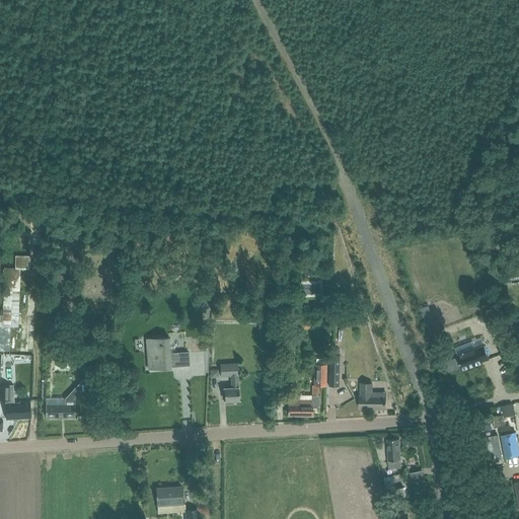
[(288,227),(276,227),(276,236),(288,236),(288,227)]
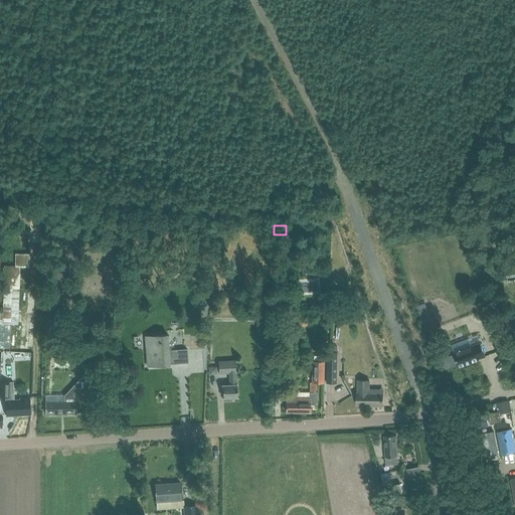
[(0,321),(0,350),(9,351),(10,334),(11,324),(18,324),(20,266),(29,266),(29,253),(16,252),(16,266),(5,265),(3,312),(0,312),(0,321)]
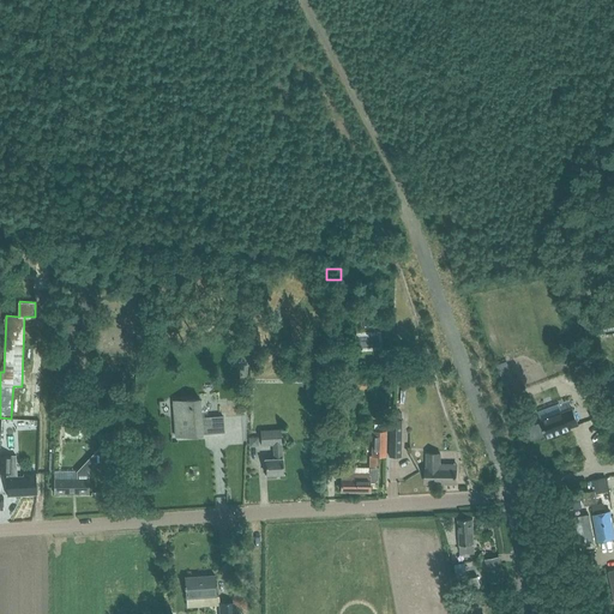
[(374,351),(374,324),(357,324),(357,351),(374,351)]
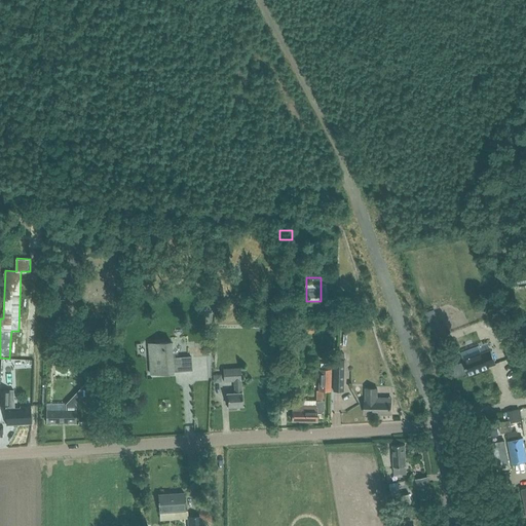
[(325,308),(329,312),(334,307),(331,303),(325,308)]
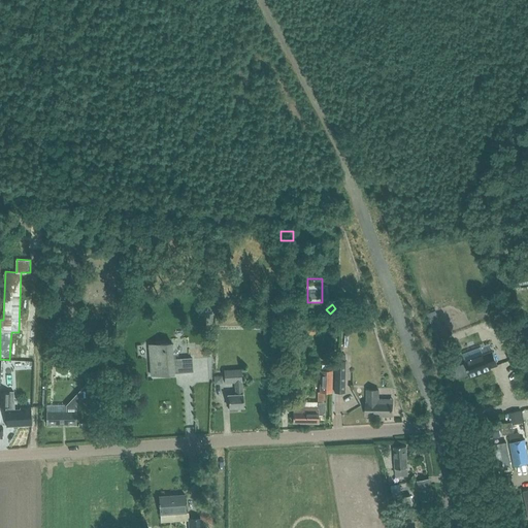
[(289,322),(289,311),(276,310),(276,321),(289,322)]
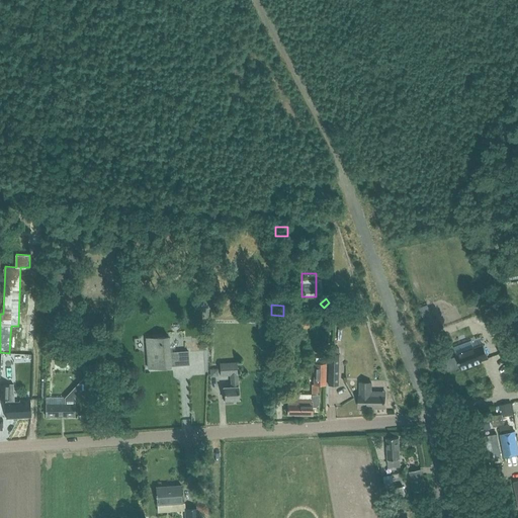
[(67,315),(47,314),(47,324),(67,325),(67,315)]
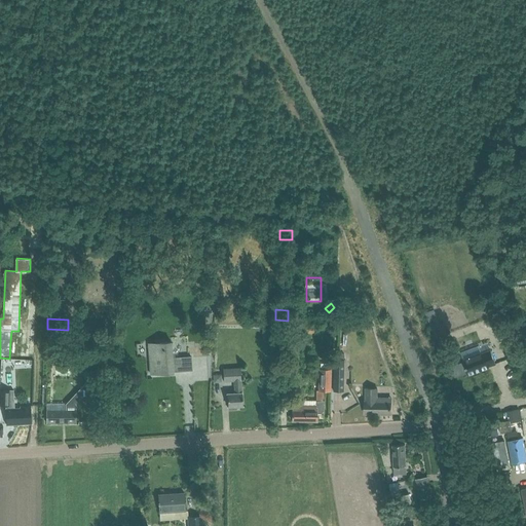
[(263,329),(262,339),(270,339),(271,329),(263,329)]
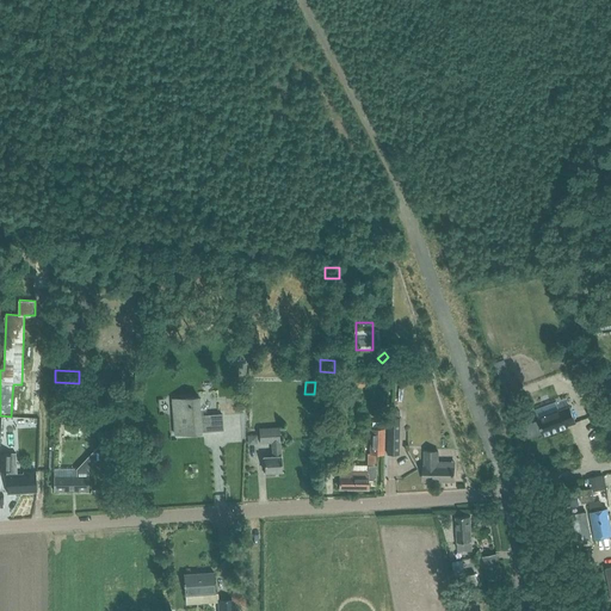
[(172,399),(174,423),(174,434),(202,432),(201,429),(208,429),(208,431),(223,430),(222,414),(201,415),(199,397),(172,399)]
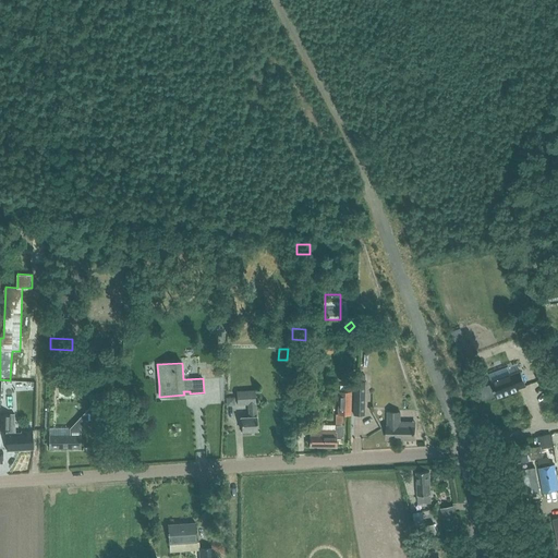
[(216,373),(225,374),(226,365),(217,364),(216,373)]
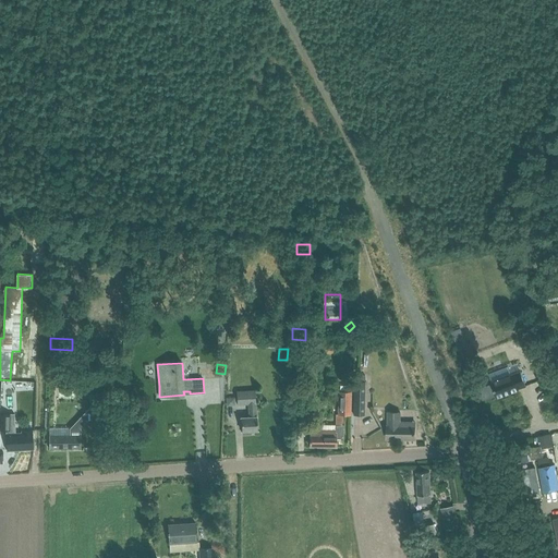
[(492,383),(477,388),(483,401),(497,396),(497,398),(519,389),(519,388),(525,386),(520,372),(510,375),(507,367),(488,374),(492,383)]
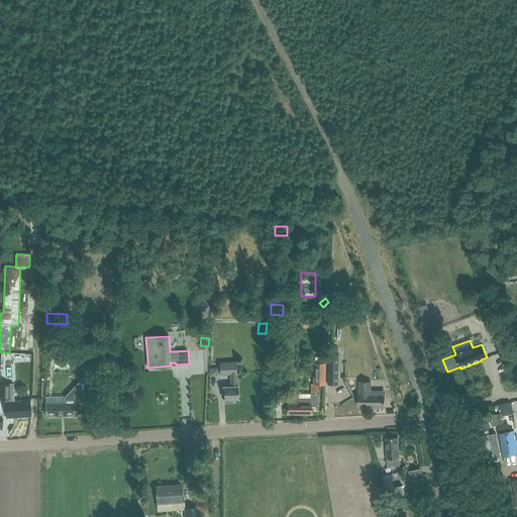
[(0,351),(0,373),(9,373),(9,352),(0,351)]
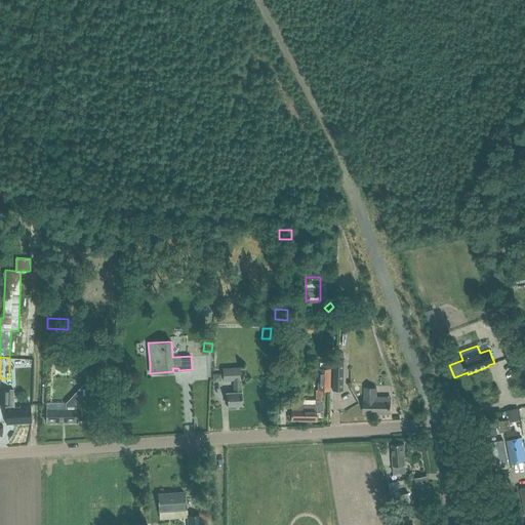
[(342,390),(344,358),(333,358),(332,390),(342,390)]
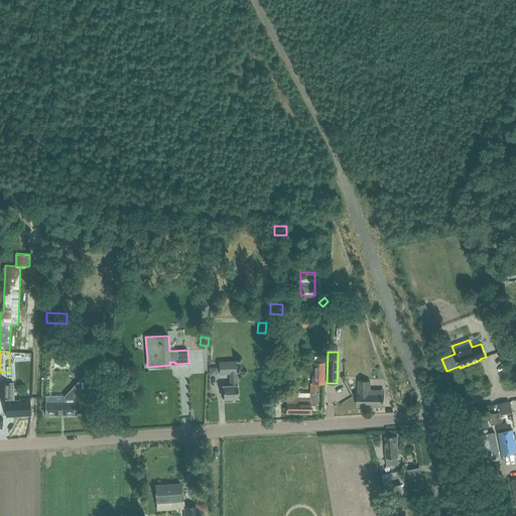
[(224,387),(224,389),(224,399),(225,401),(233,401),(233,398),(239,398),(237,361),(219,363),(219,374),(229,373),(230,387),(224,387)]
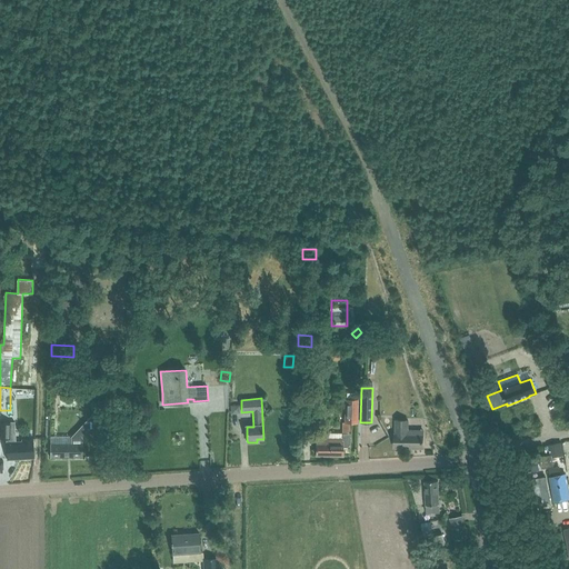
[(342,438),(316,438),(316,456),(343,456),(343,448),(350,448),(350,433),(349,433),(349,422),(357,422),(358,399),(346,399),(345,422),(342,422),(342,433),(342,438)]
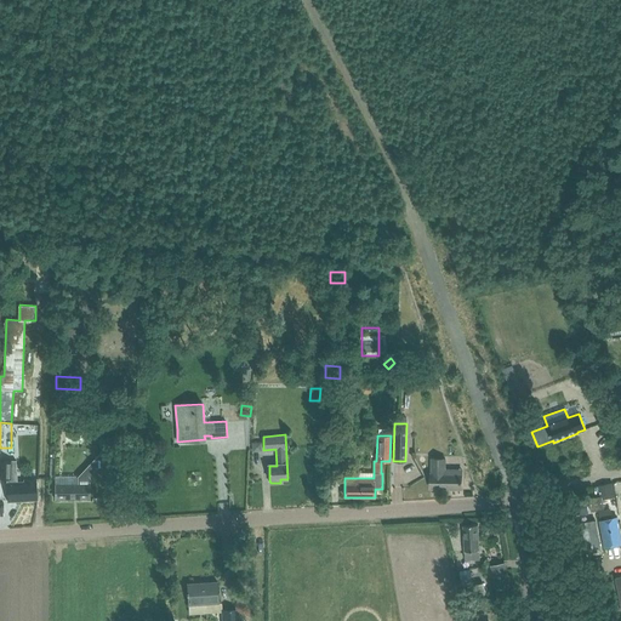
[(55,484),(55,499),(90,499),(90,484),(90,477),(93,469),(102,469),(112,469),(110,439),(101,439),(101,453),(78,477),(78,484),(55,484)]
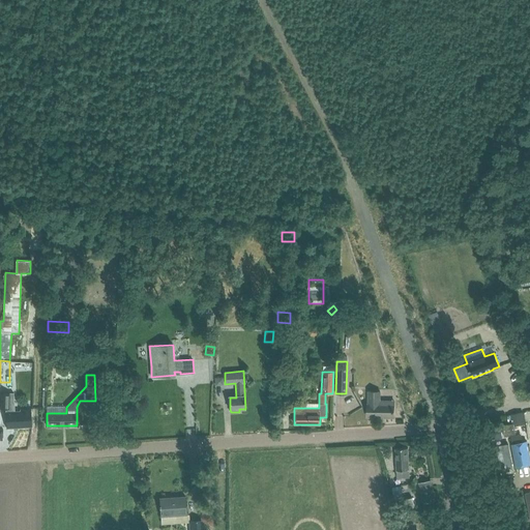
[(367,417),(394,417),(394,404),(387,404),(387,401),(380,401),(380,391),(369,391),(369,404),(367,404),(367,417)]
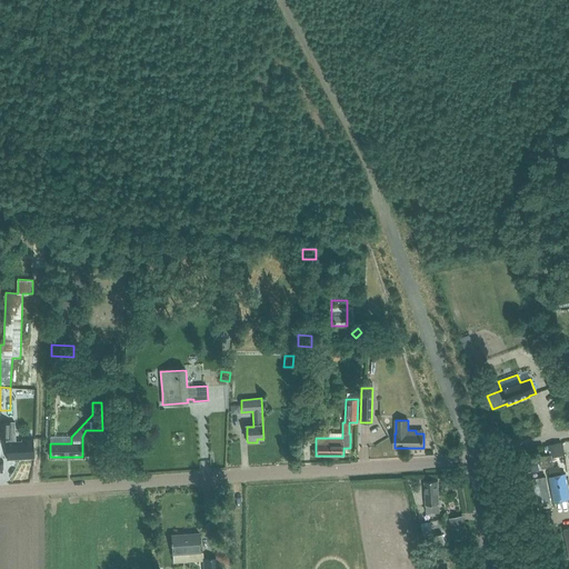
[(0,421),(0,439),(9,439),(9,442),(7,442),(7,448),(8,459),(35,458),(33,447),(33,445),(33,439),(21,439),(21,441),(16,441),(15,422),(0,421)]
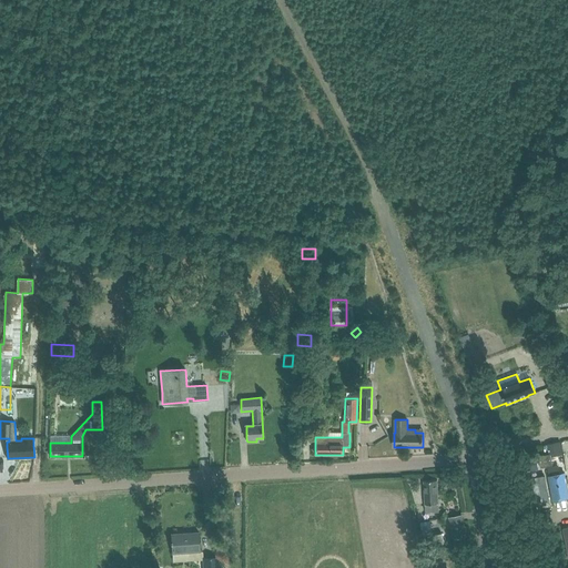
[(561,442),(547,445),(549,454),(550,454),(563,452),(561,442)]
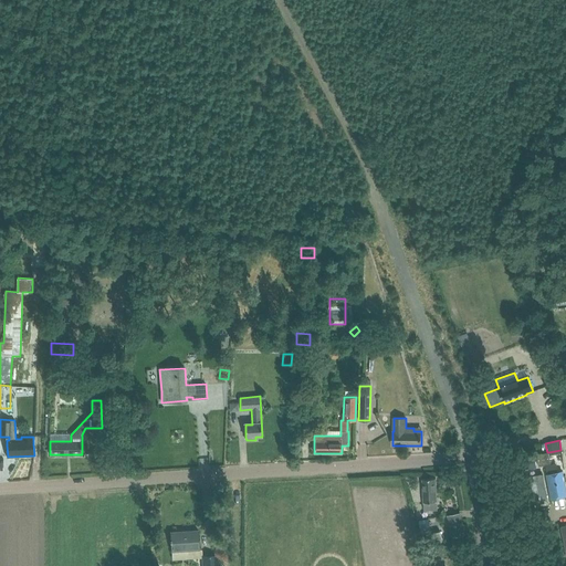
[(555,471),(546,472),(549,489),(552,499),(559,496),(565,495),(561,470),(555,471)]
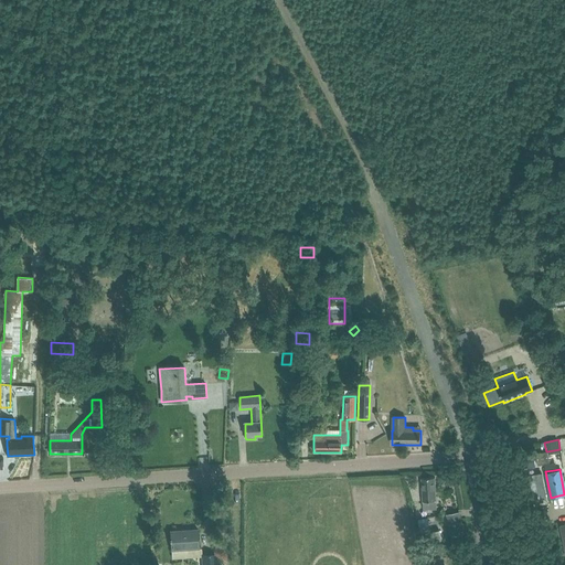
[(539,476),(522,479),(528,507),(544,503),(539,476)]
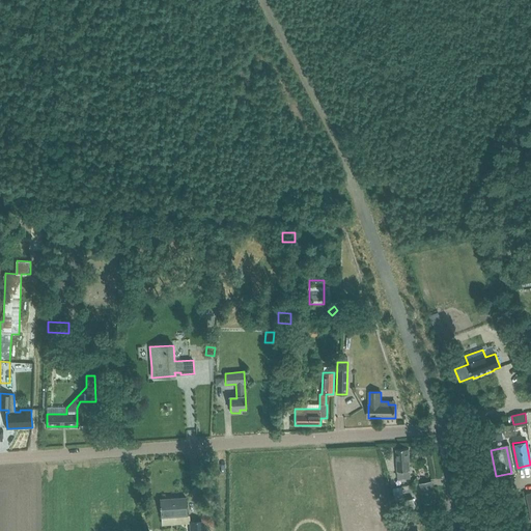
[(409,448),(396,449),(398,477),(411,476),(409,448)]
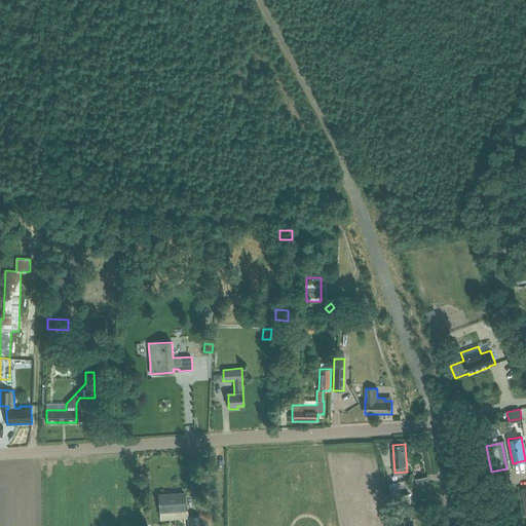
[(430,497),(433,496),(428,477),(415,479),(419,499),(423,499),(424,504),(433,503),(430,497)]
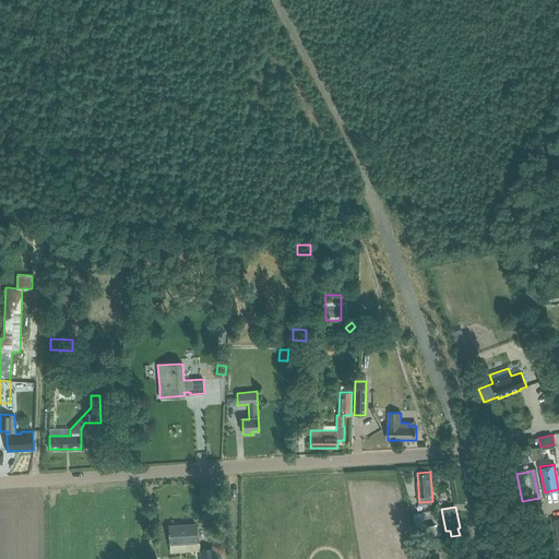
[(558,520),(549,522),(557,558),(558,557),(558,520)]
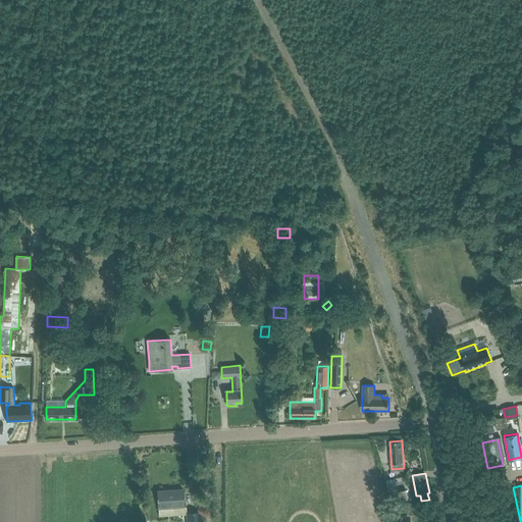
[(184,507),(183,489),(169,490),(169,492),(157,493),(158,509),(184,507)]
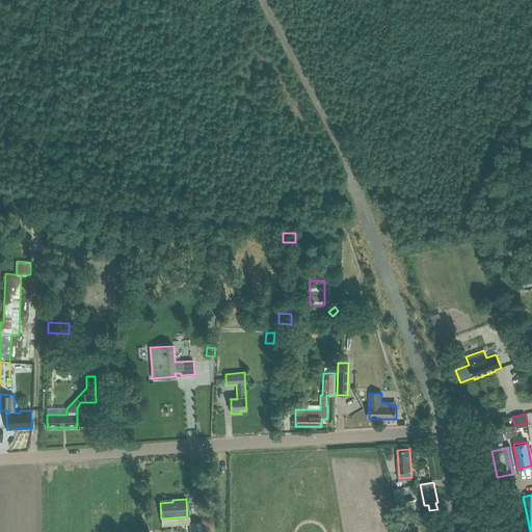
[(414,500),(401,502),(402,511),(416,509),(414,500)]
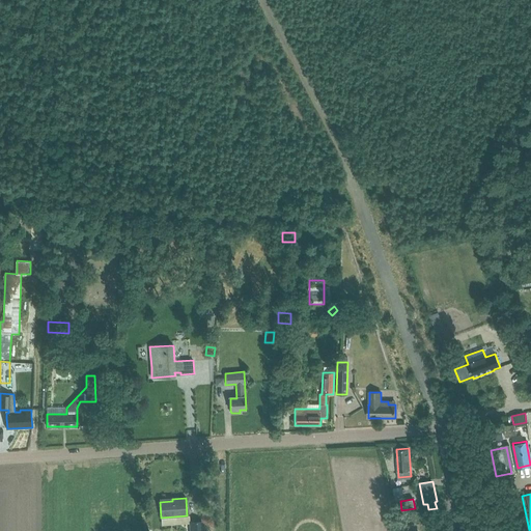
[(442,530),(439,512),(431,513),(435,530),(442,530)]
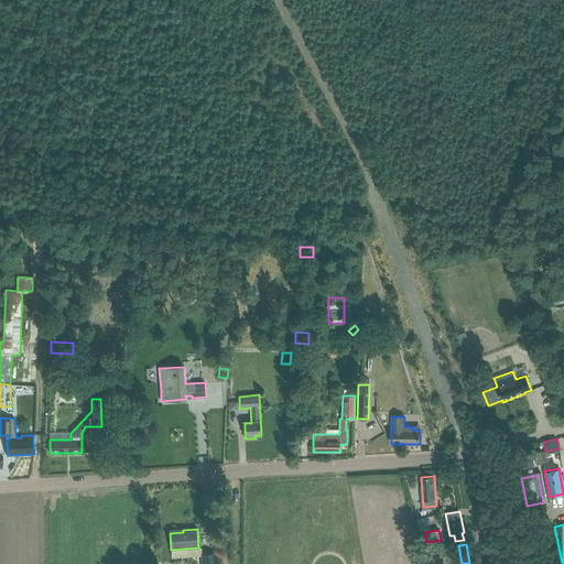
[(429,560),(437,557),(435,548),(425,550),(429,560)]
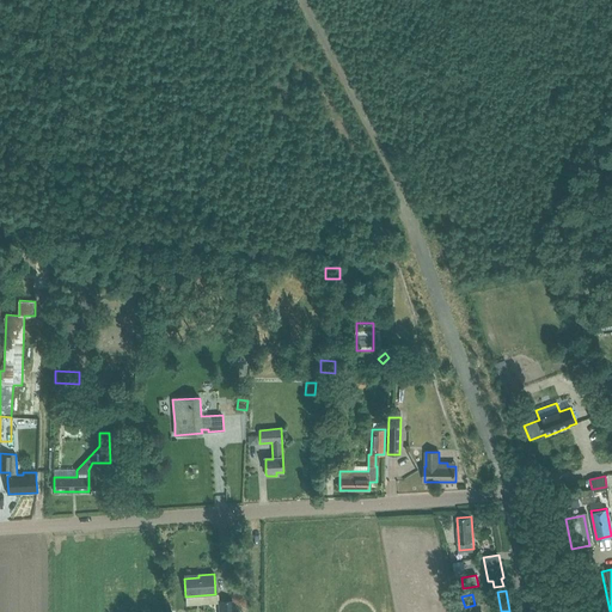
[(236,611),(236,600),(219,601),(219,611),(236,611)]
